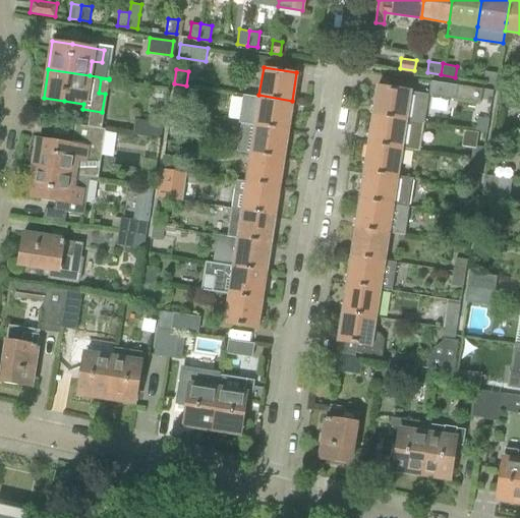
[(484,70),(483,82),(497,84),(499,72),(484,70)]
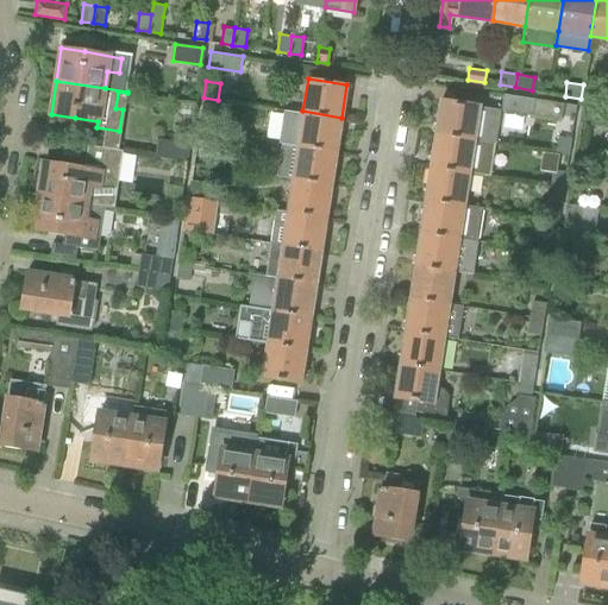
[(583,84),(581,99),(597,101),(600,87),(583,84)]
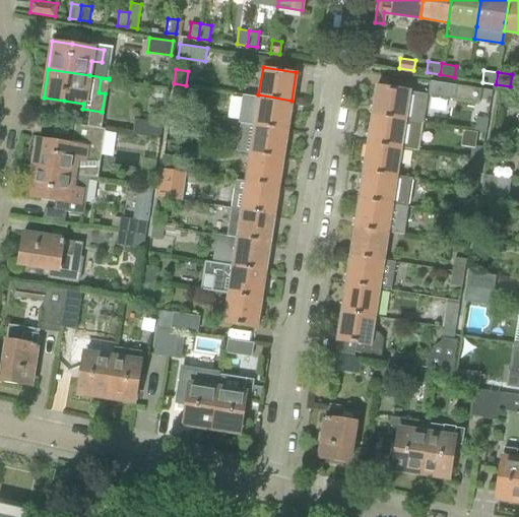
[(430,79),(428,93),(453,98),(456,83),(430,79)]
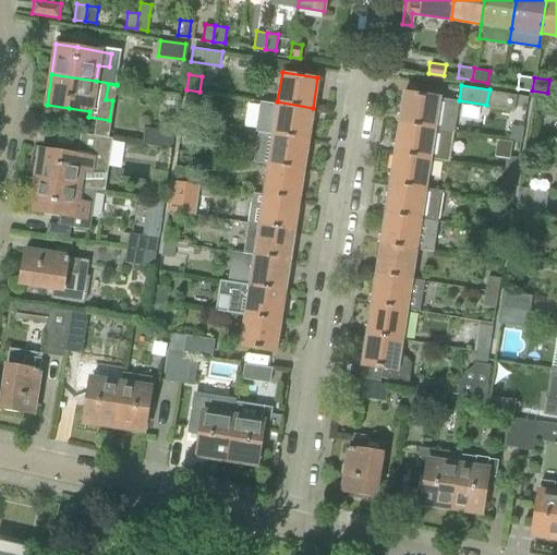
[(489,89),(486,105),(515,109),(517,94),(489,89)]
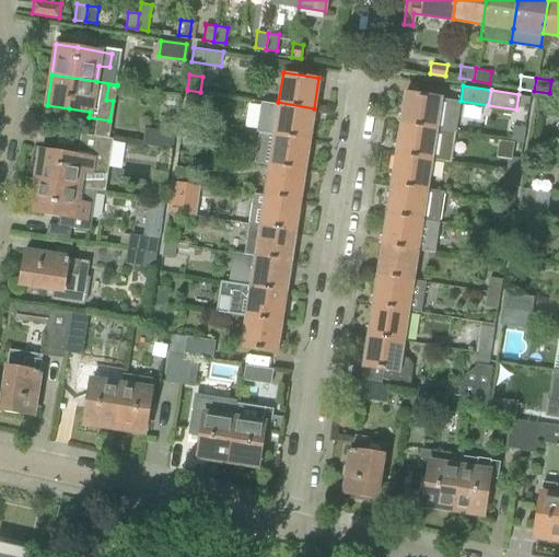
[(405,92),(400,123),(455,131),(458,116),(454,116),(456,100),(405,92)]
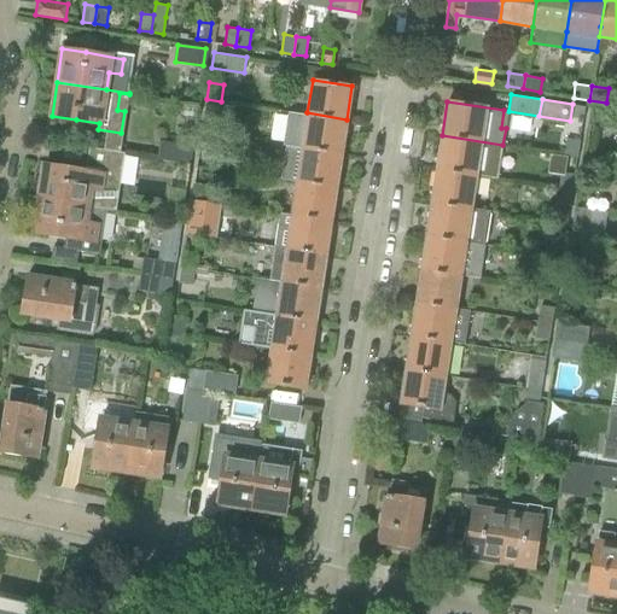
[(616,109),(591,105),(588,124),(616,128),(616,109)]
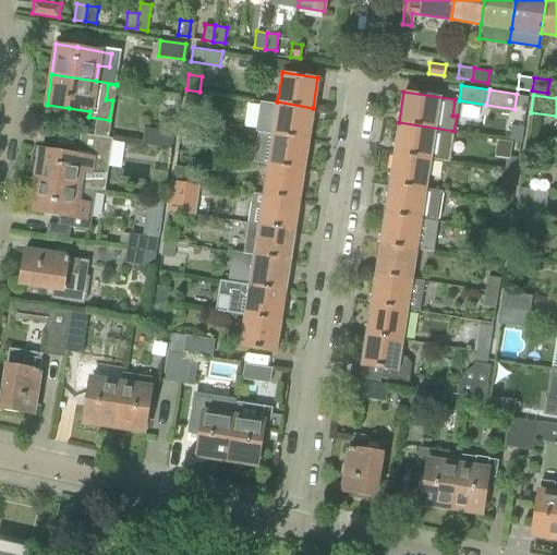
[(261,99),(256,131),(257,131),(273,133),(309,139),(313,108),(277,101),(261,99)]
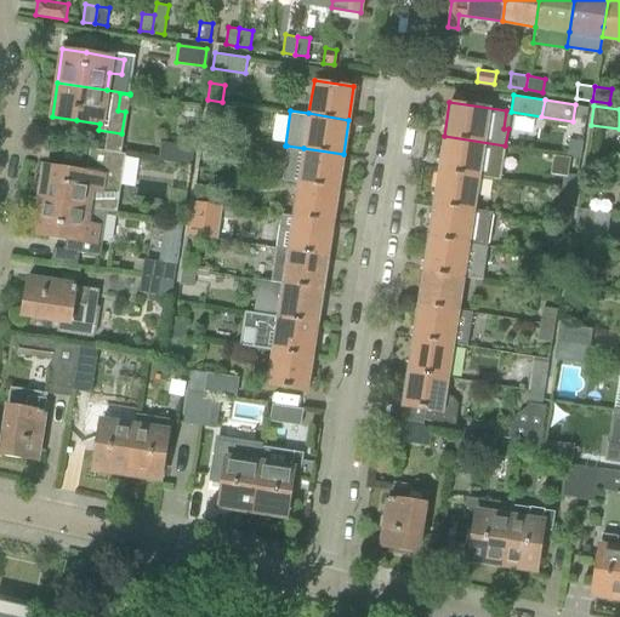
[(205,116),(203,132),(217,135),(220,119),(205,116)]
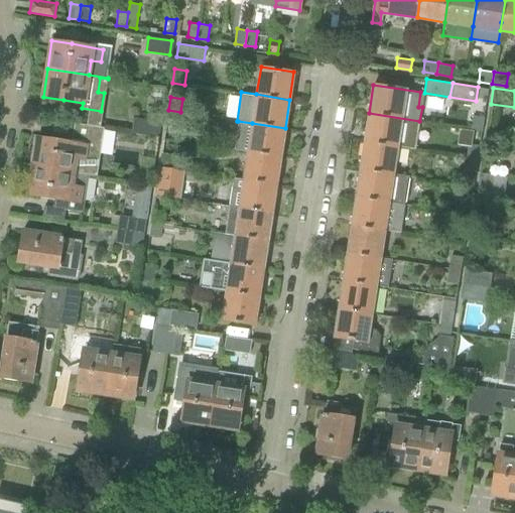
[(168,110),(166,123),(178,125),(180,112),(168,110)]
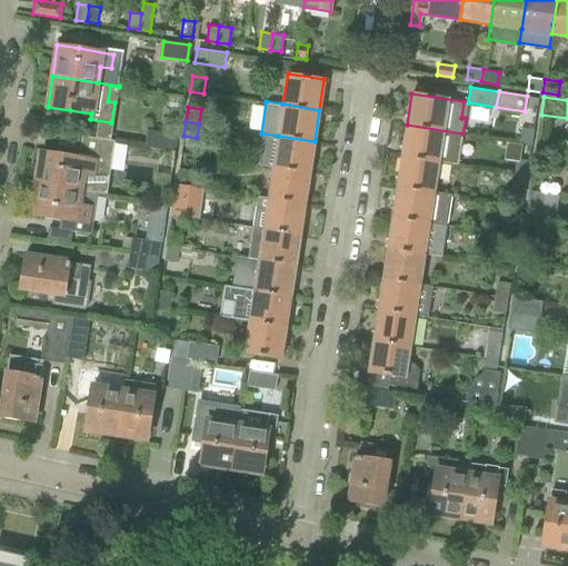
[(407,125),(401,156),(438,161),(458,165),(462,133),(407,125)]
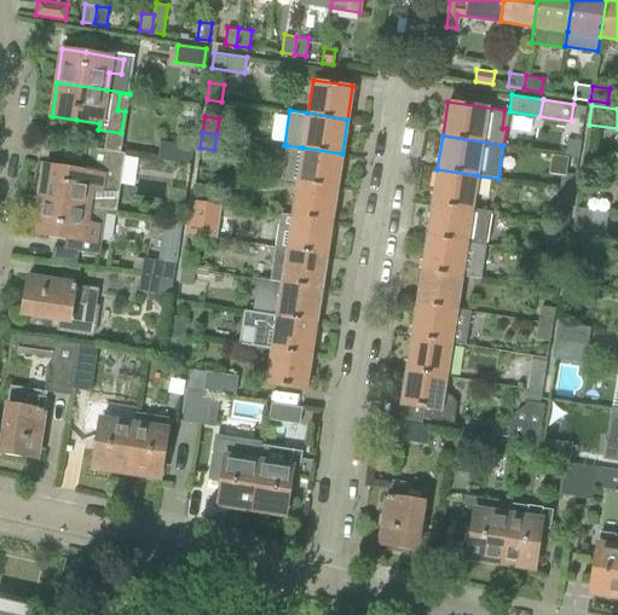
[(567,137),(565,154),(578,156),(581,139),(567,137)]
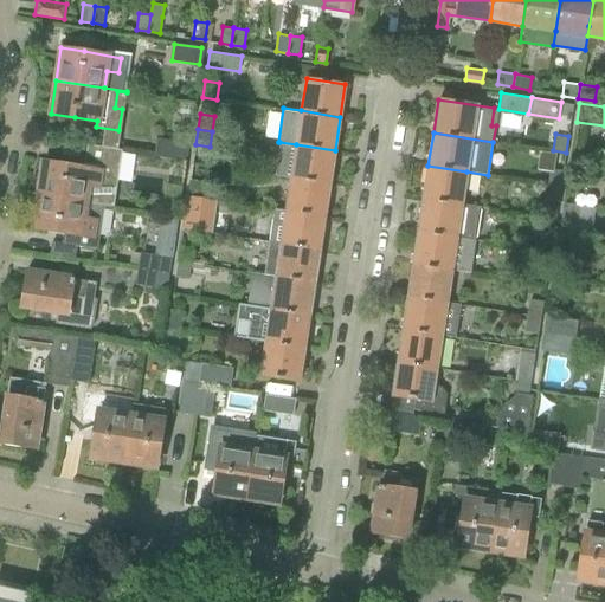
[(159,137),(156,155),(174,157),(184,160),(186,160),(188,141),(159,137)]
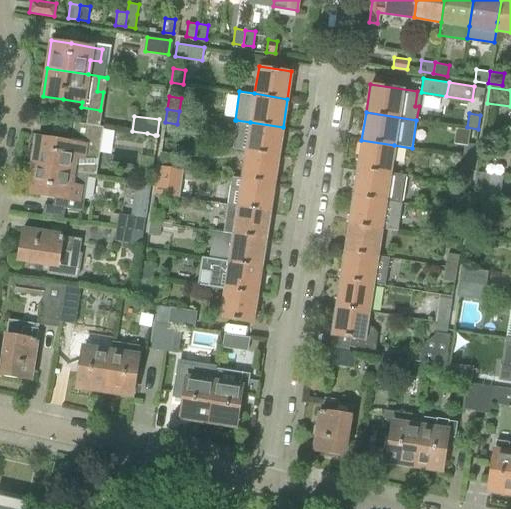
[(232,147),(246,149),(279,154),(283,127),(250,122),(236,120),(232,147)]
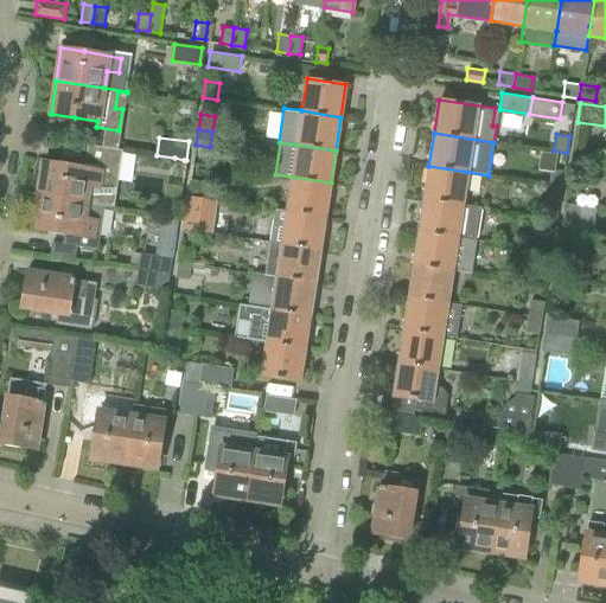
[(44,162),(39,194),(87,201),(104,204),(112,205),(115,206),(121,166),(123,149),(88,143),(84,168),(68,166),(44,162)]
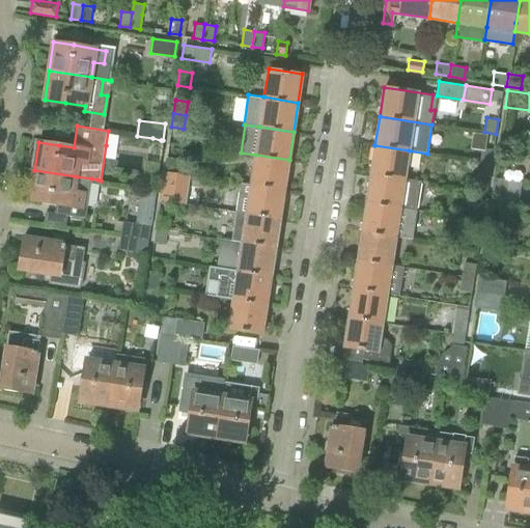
[(374,145),(370,174),(405,179),(409,150),(374,145)]
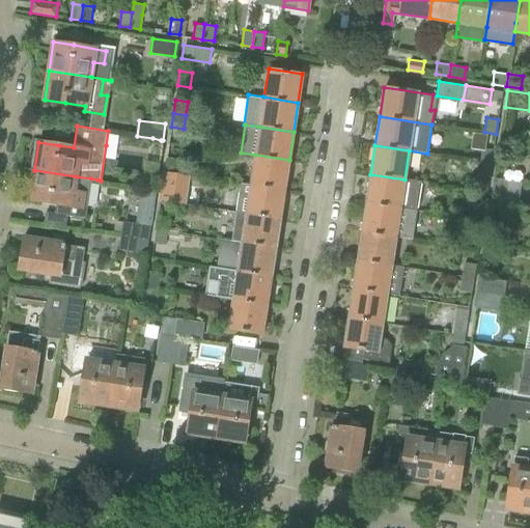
[(482,147),(480,162),(492,163),(493,148),(482,147)]
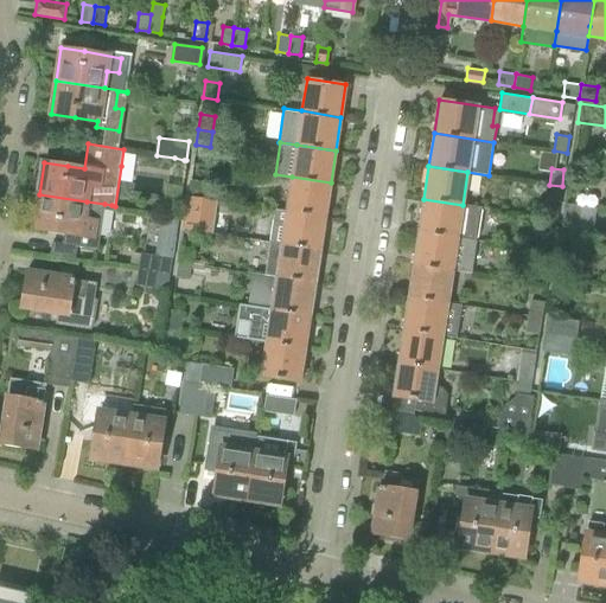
[(292,177),(287,210),(325,216),(331,183),(292,177)]
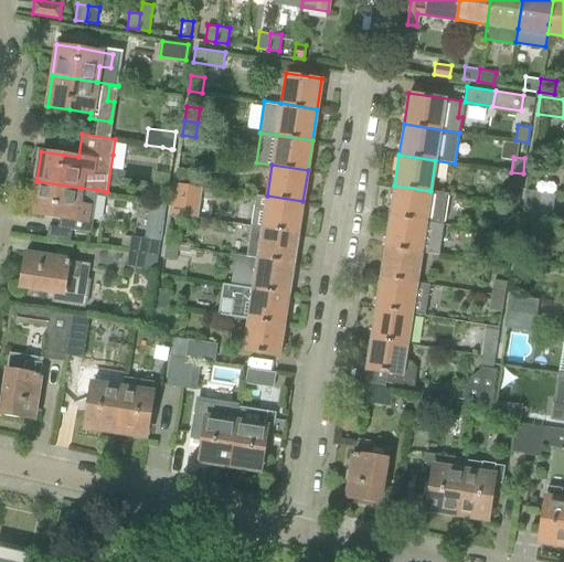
[(177,170),(174,182),(188,184),(189,172),(177,170)]
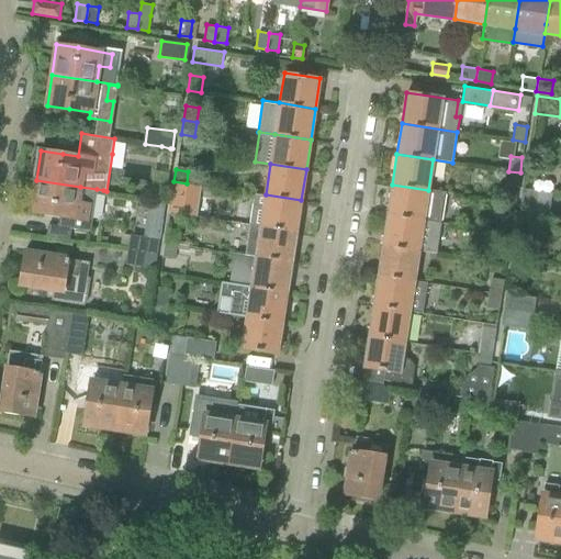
[(508,171),(506,185),(518,187),(520,172),(508,171)]
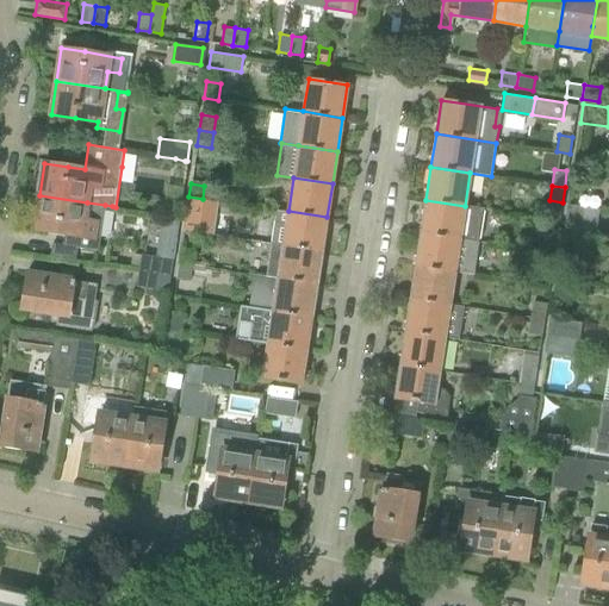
[(39,195),(33,229),(50,231),(64,233),(63,244),(53,243),(51,256),(76,260),(78,248),(86,249),(98,250),(105,205),(87,202),(39,195)]
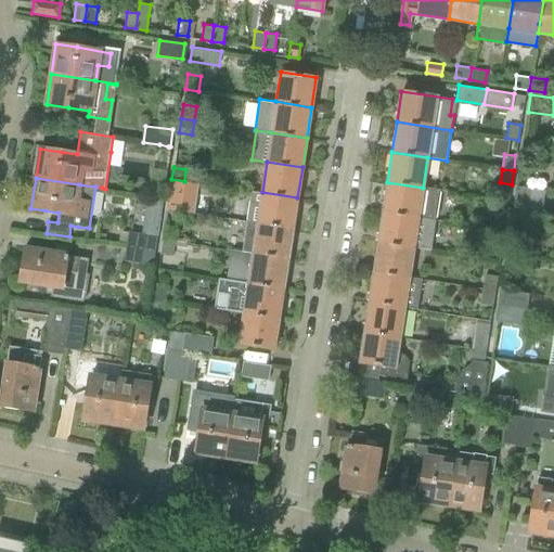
[(171,179),(167,208),(189,212),(191,193),(196,193),(198,183),(184,181),(171,179)]
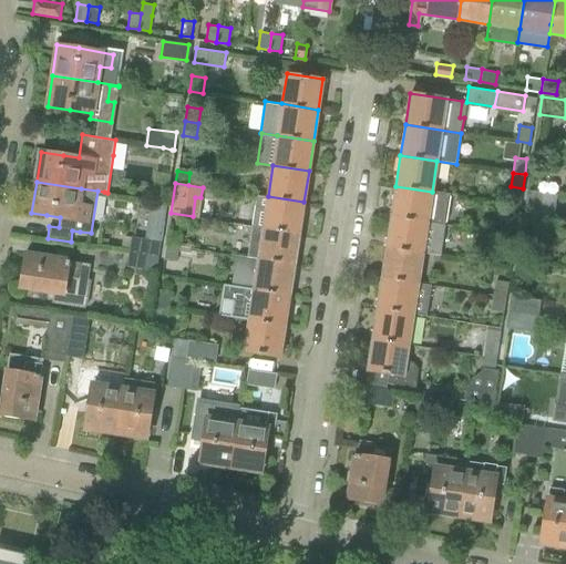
[(426,222),(444,224),(449,194),(432,192),(395,186),(391,216),(426,222)]
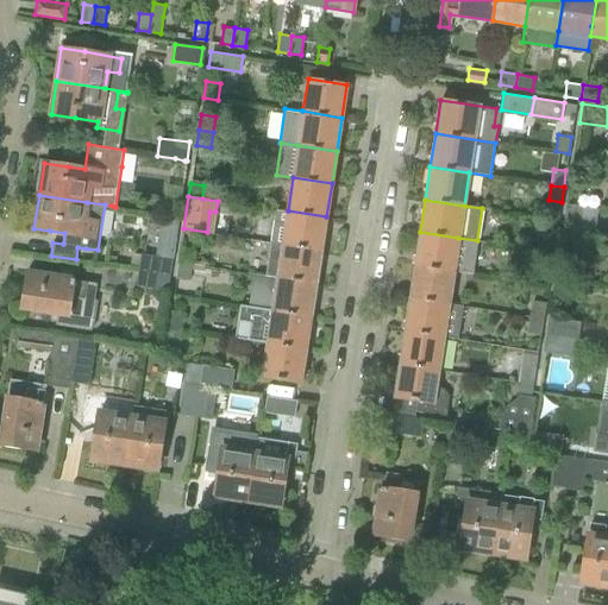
[(566,203),(564,220),(594,225),(596,207),(566,203)]
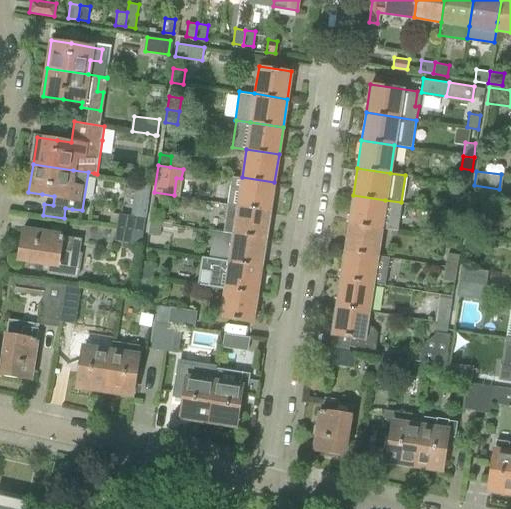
[(231,175),(227,203),(270,210),(274,182),(242,177),(231,175)]
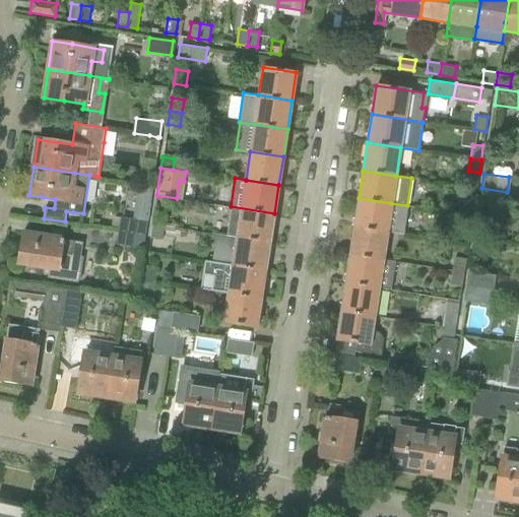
[(138,184),(133,217),(148,220),(153,187),(138,184)]
